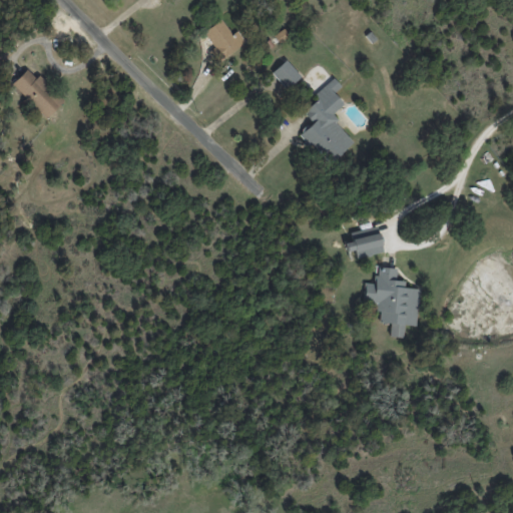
[(202,31),(222,58),(239,46),(220,19),(202,31)]
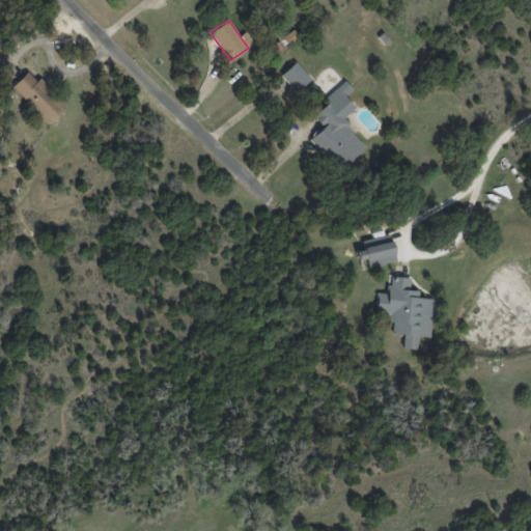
[(295,92),(310,80),(295,62),(280,75),(295,92)]
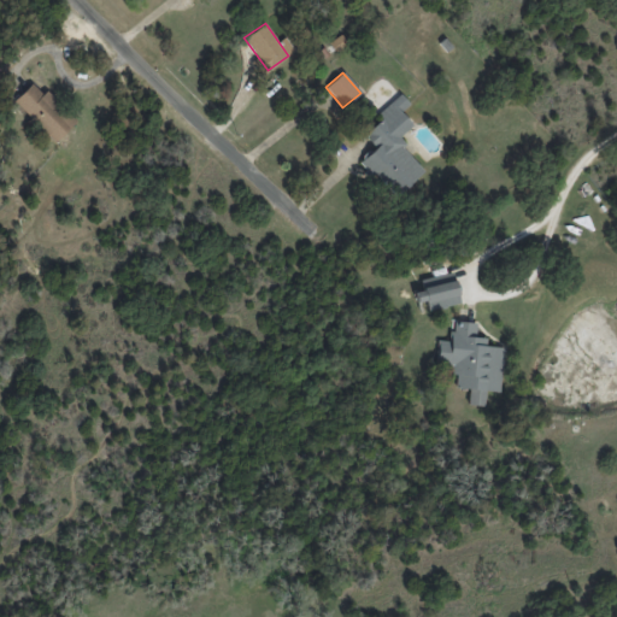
[(76,119),(45,90),(42,93),(30,83),(13,103),(56,141),(76,119)]
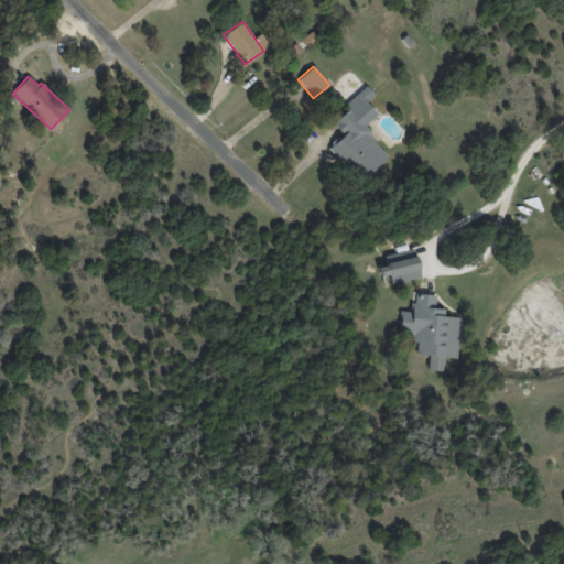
[(388,155),(362,127),(376,114),(366,102),(375,95),(366,85),(345,104),(348,109),(333,123),(343,136),(332,145),(361,180),(388,155)]
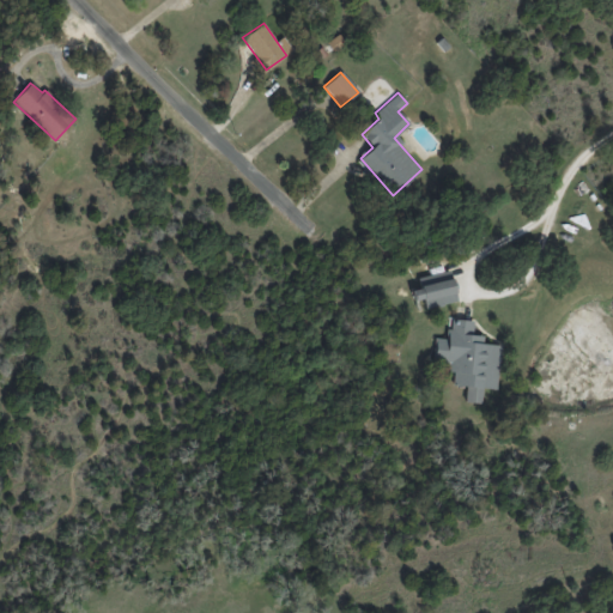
[(419,287),(411,290),(414,302),(423,299),(425,309),(456,301),(450,278),(438,281),(436,273),(417,279),(419,287)]
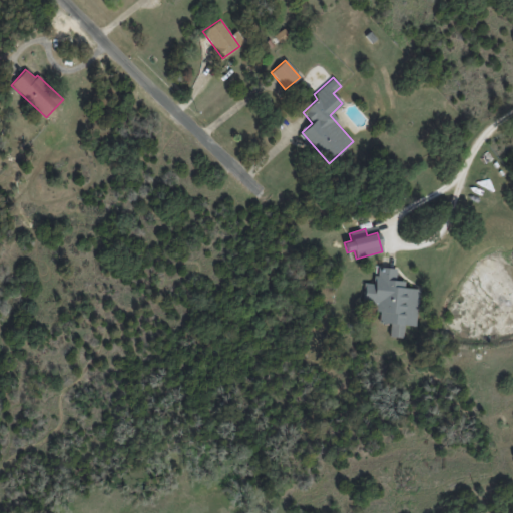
[(418,289),(403,288),(404,281),(395,281),(396,268),(376,267),(375,284),(364,283),(363,302),(378,303),(377,323),(390,324),(389,337),(402,337),(403,325),(416,326),(418,289)]
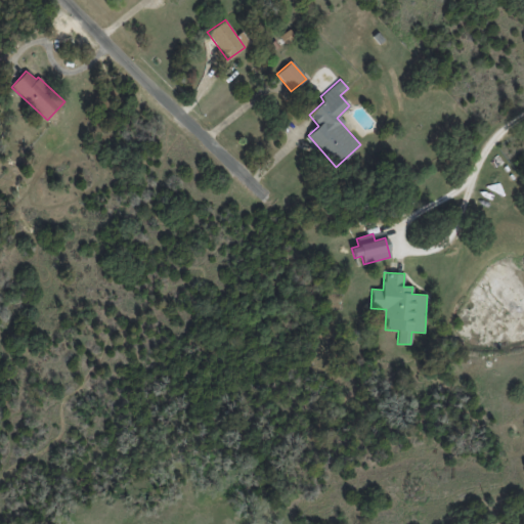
All buildings are outlined.
